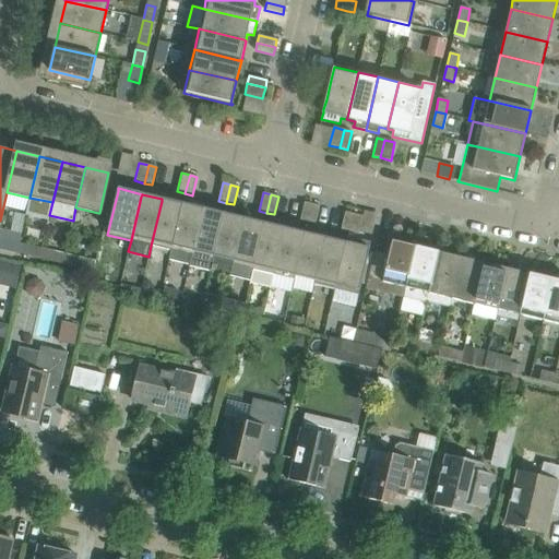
[(182,206),(182,203),(162,199),(162,201),(151,246),(171,250),(182,206)]
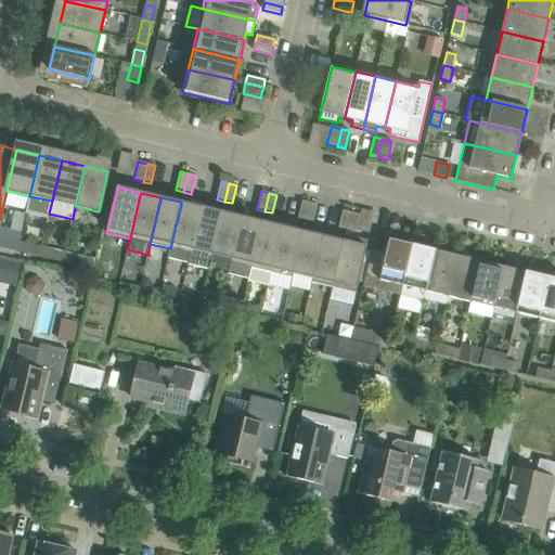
[(168,257),(189,262),(203,203),(189,199),(188,204),(181,202),(181,205),(170,248),(168,257)]
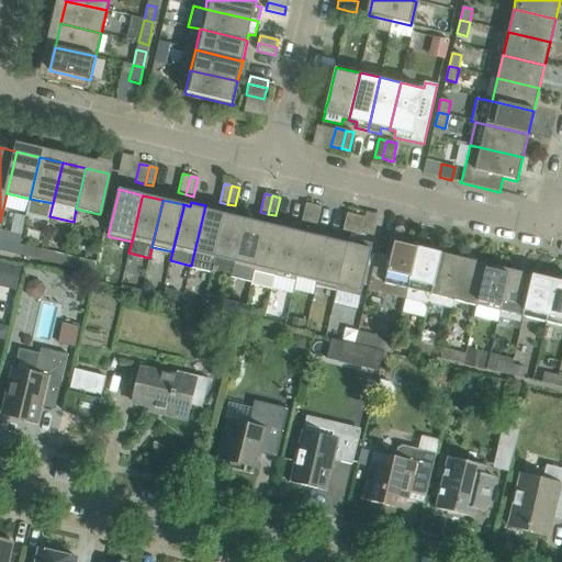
[(302,222),(310,224),(314,205),(306,203),(302,222)]
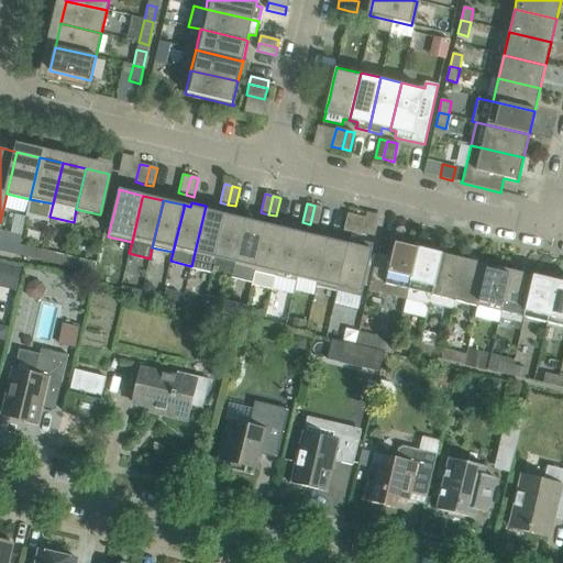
[(211,271),(224,218),(225,214),(219,213),(220,209),(206,206),(191,266),(190,268),(211,273),(211,271)]
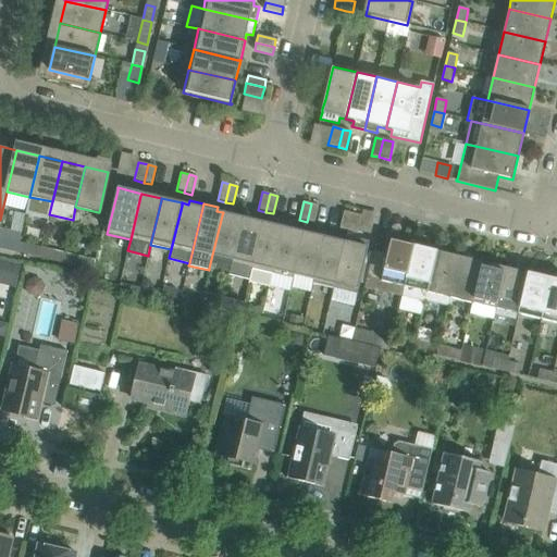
[(319,205),(311,203),(307,222),(314,223),(319,205)]
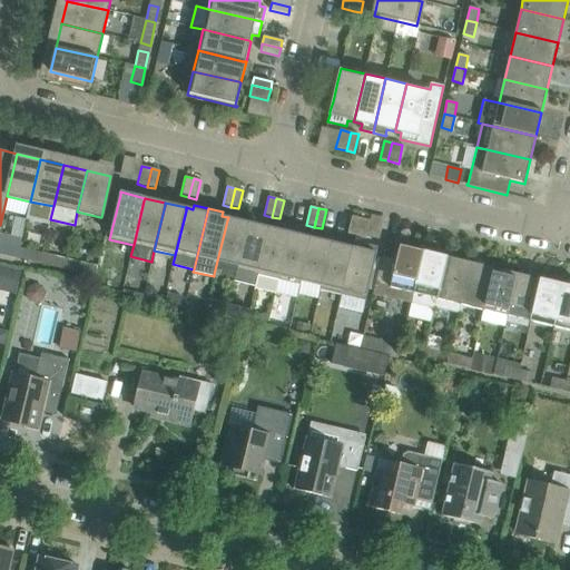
[(347,235),(355,236),(360,218),(352,216),(347,235)]
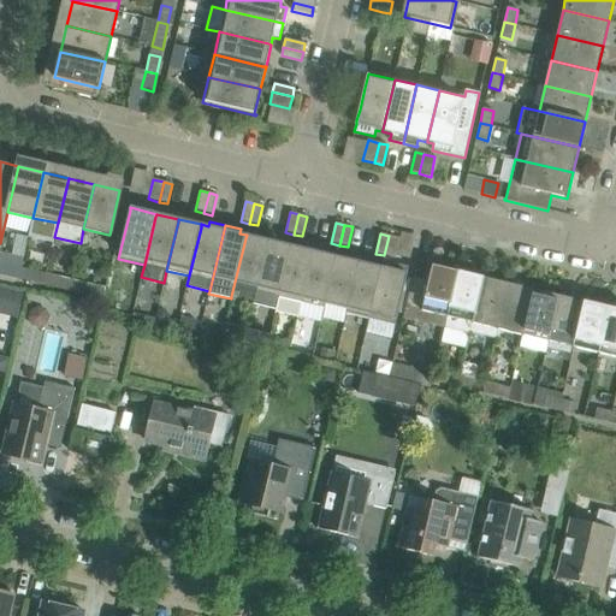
[(268,241),(247,235),(246,238),(231,296),(254,301),(268,243),(268,241)]
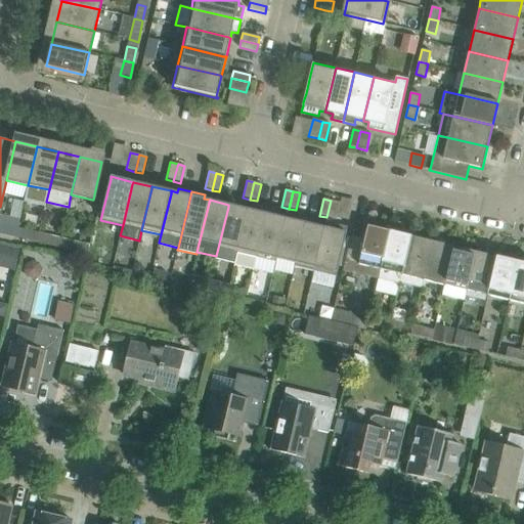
[(340,203),(331,201),(326,217),(336,220),(340,203)]
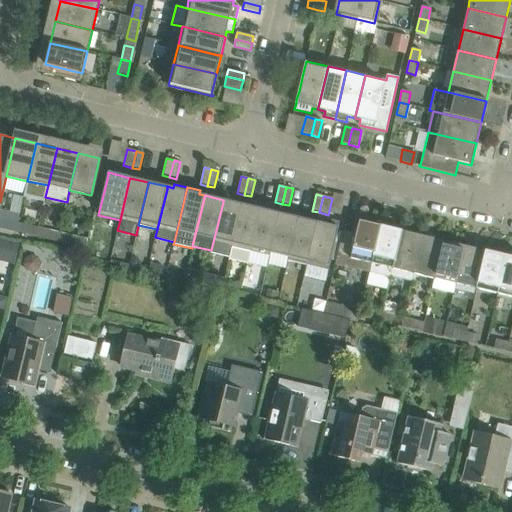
[(223,202),(211,250),(210,252),(229,257),(232,247),(241,207),(242,204),(223,200),(223,202)]
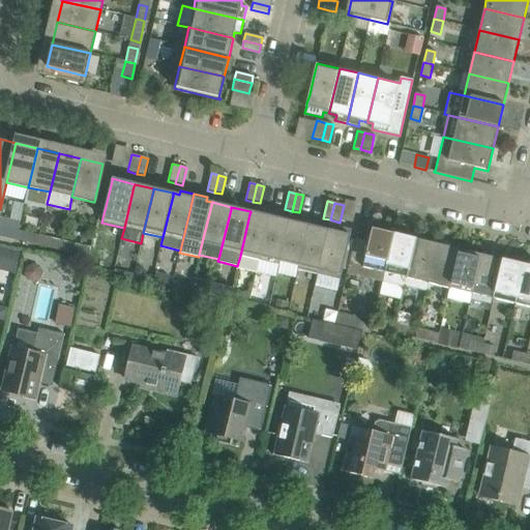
[(237,266),(237,268),(256,272),(259,261),(271,211),(258,208),(256,213),(251,211),(249,214),(237,266)]
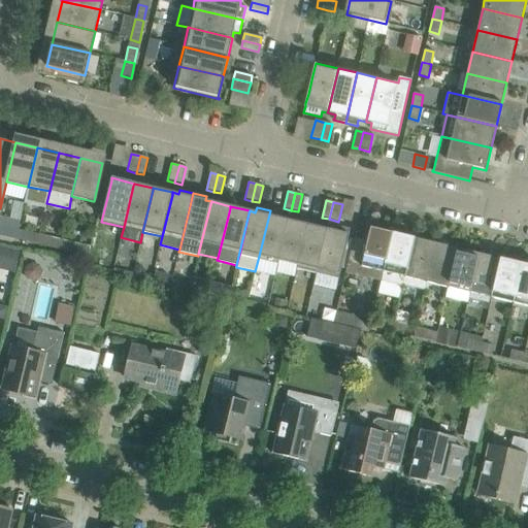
[(284,213),(270,210),(258,260),(277,264),(288,223),(288,220),(283,219),(284,213)]
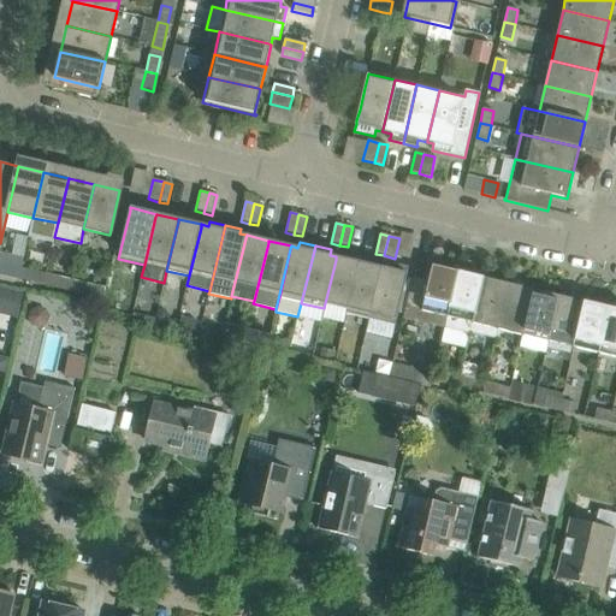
[(324,308),(321,318),(344,324),(345,314),(357,265),(359,262),(336,256),(336,260),(324,308)]
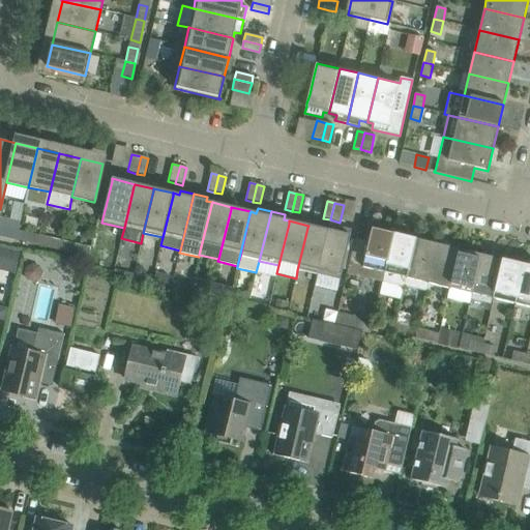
[(328,230),(308,226),(307,228),(297,270),(317,274),(327,233),(328,230)]
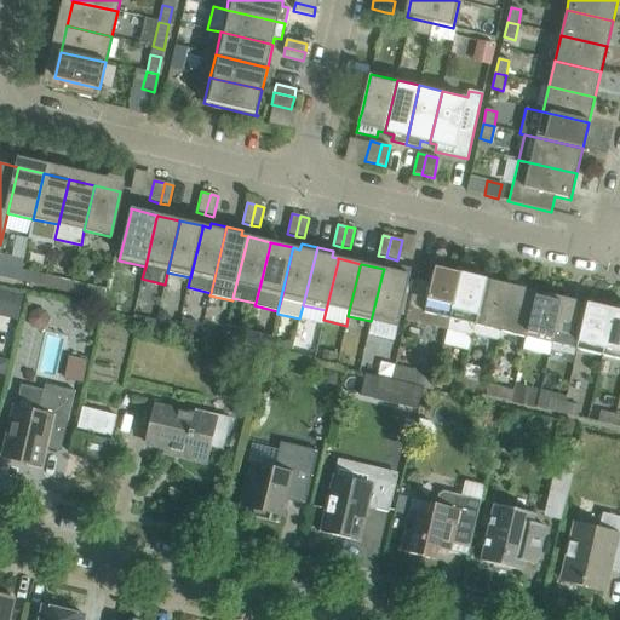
[(383,273),(371,321),(397,327),(412,269),(392,264),(390,271),(384,269),(383,273)]
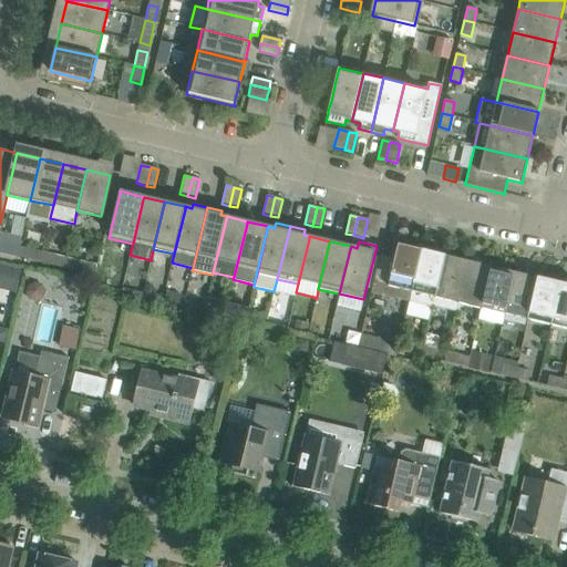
[(11,246),(0,243),(0,253),(10,255),(11,246)]
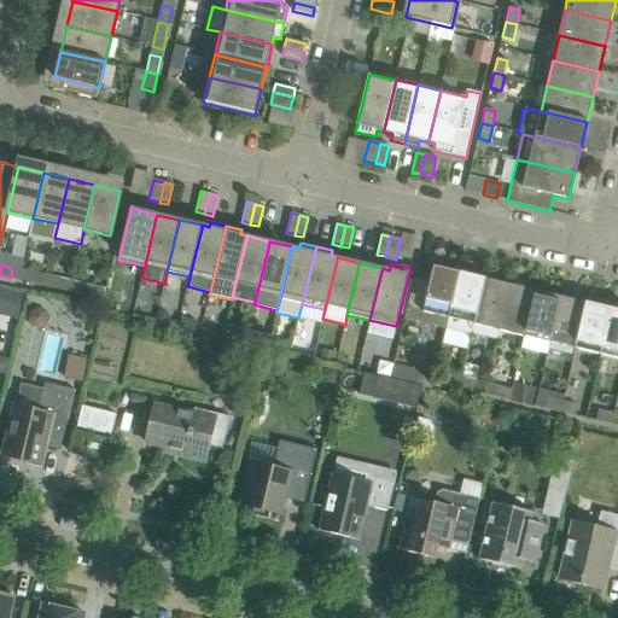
[(445,331),(459,273),(433,267),(430,281),(414,278),(403,320),(445,331)]
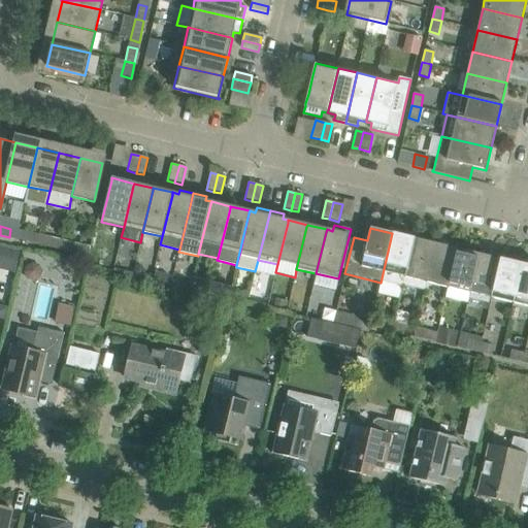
[(23,241),(37,244),(39,236),(25,232),(23,241)]
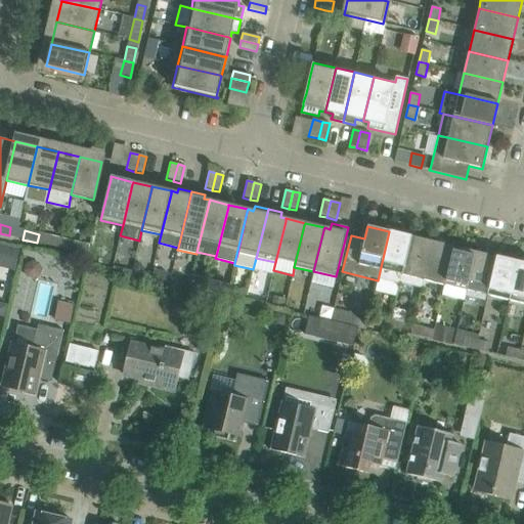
[(399,286),(410,236),(389,231),(378,280),(399,286)]
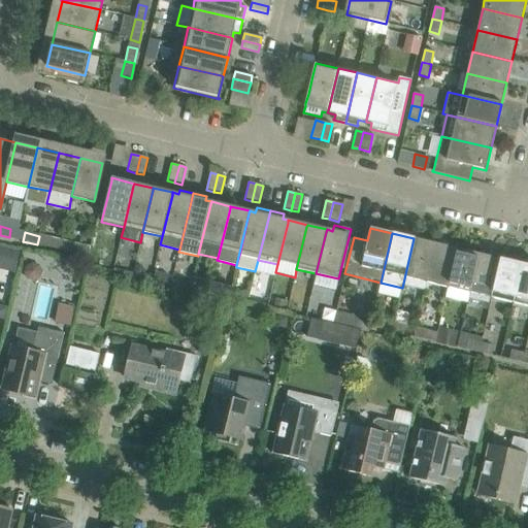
[(54,239),(39,236),(37,244),(52,248),(54,239)]
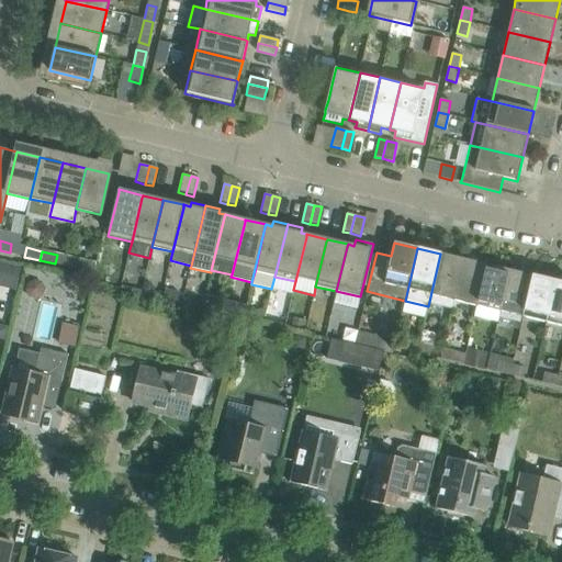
[(441,254),(428,304),(451,310),(453,301),(463,259),(441,254)]
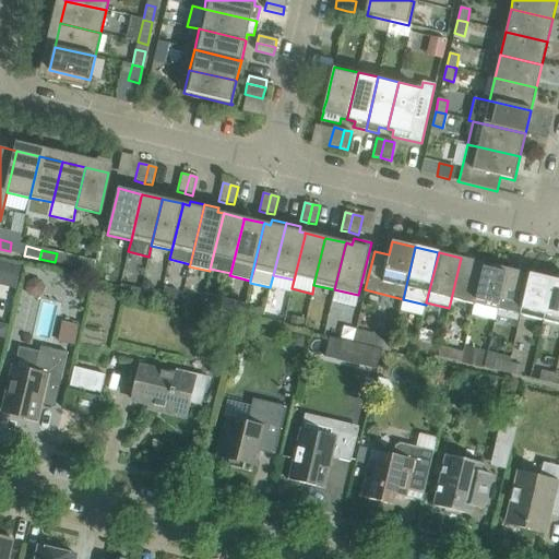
[(474,305),(484,263),(461,258),(451,299),(474,305)]
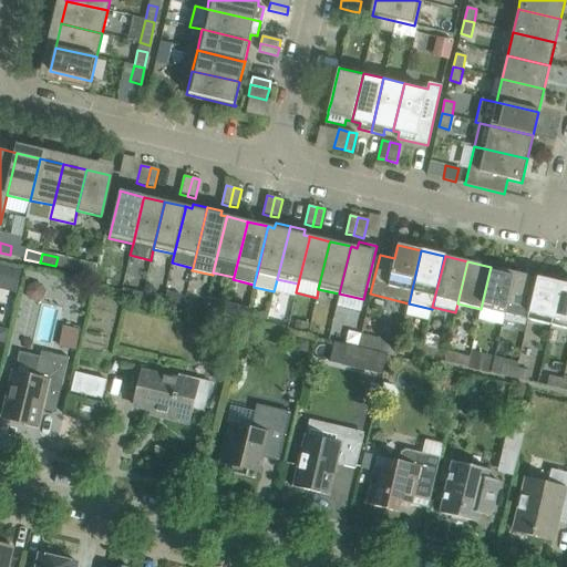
[(81,263),(79,271),(94,275),(96,266),(81,263)]
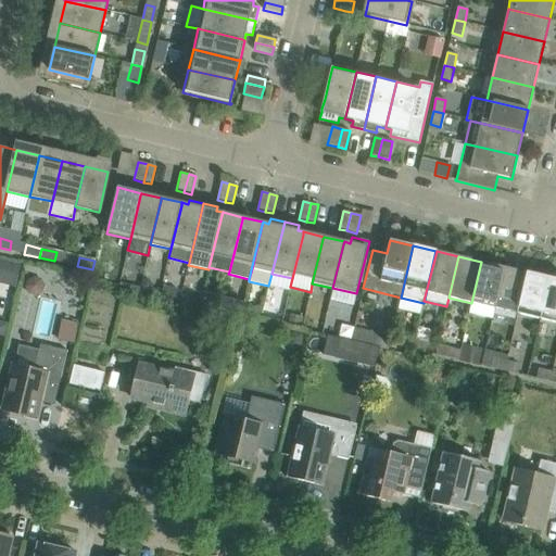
[(1,258),(0,262),(0,283),(15,287),(21,264),(1,258)]
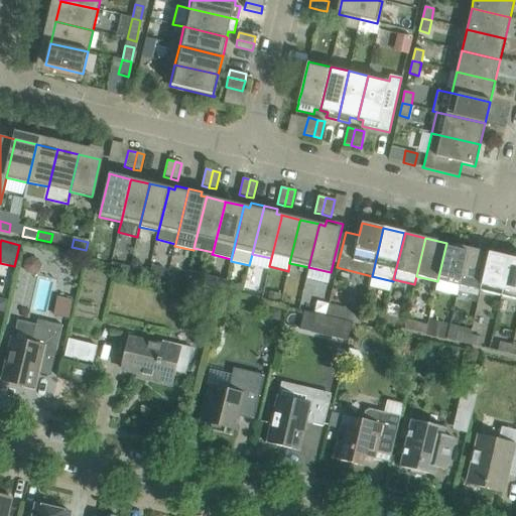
[(459,286),(468,248),(446,243),(437,281),(459,286)]
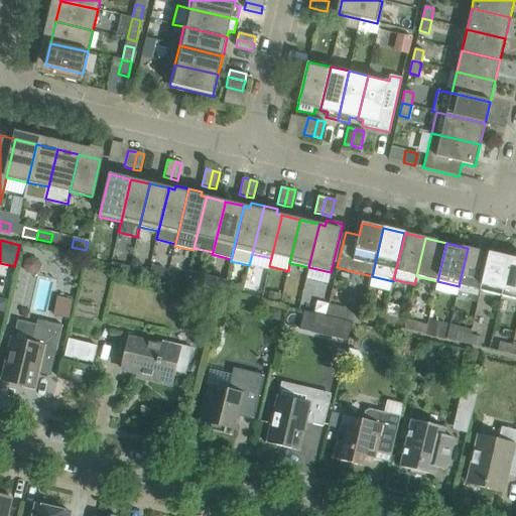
[(480,291),(489,253),(468,248),(459,286),(480,291)]
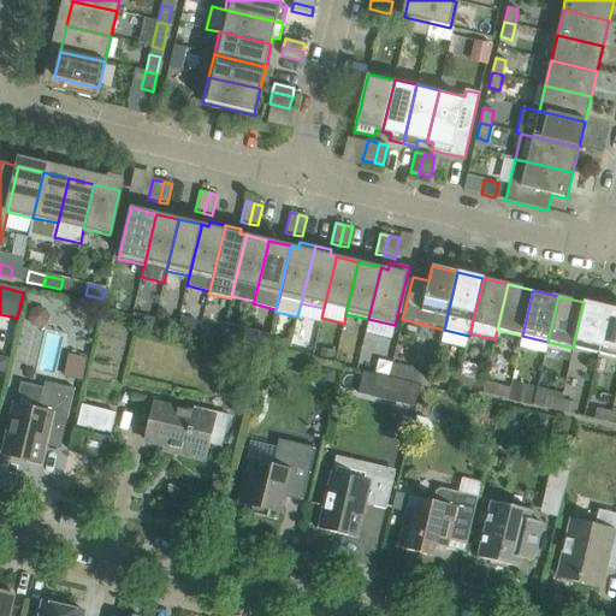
[(598,354),(609,308),(584,302),(573,348),(598,354)]
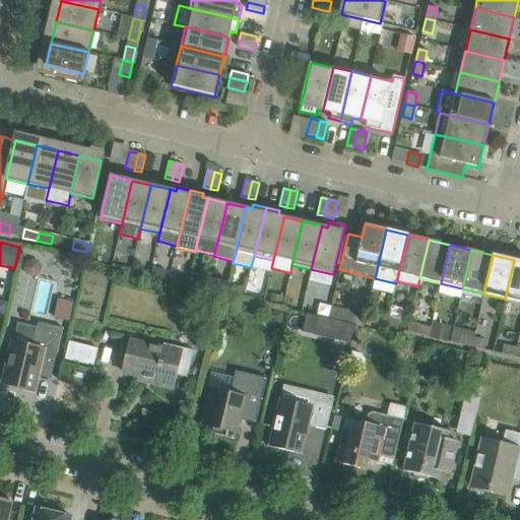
[(519,302),(519,261),(514,260),(505,299),(519,302)]
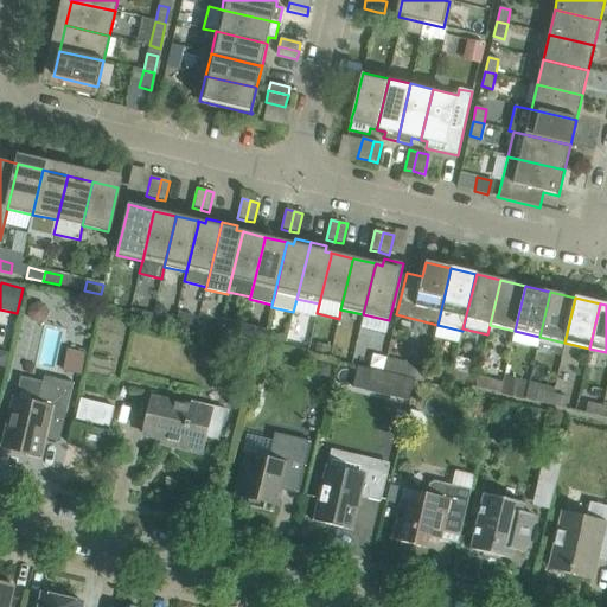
[(157,305),(153,317),(166,320),(167,313),(164,307),(157,305)]
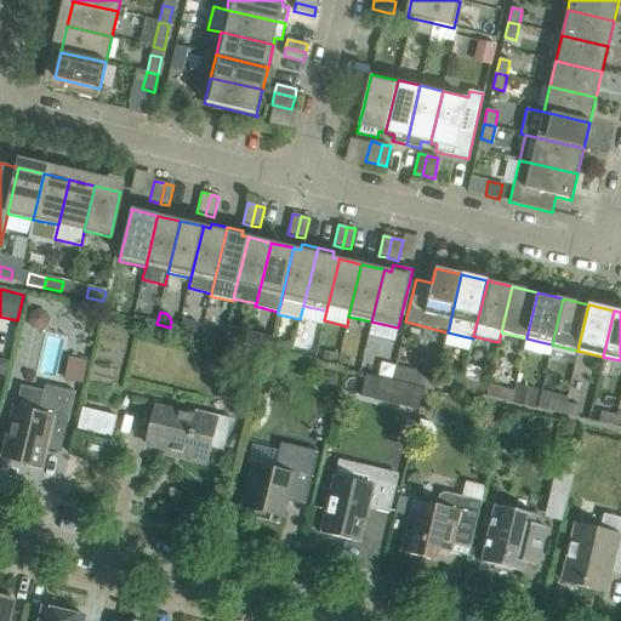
[(183,319),(181,330),(198,334),(200,323),(183,319)]
